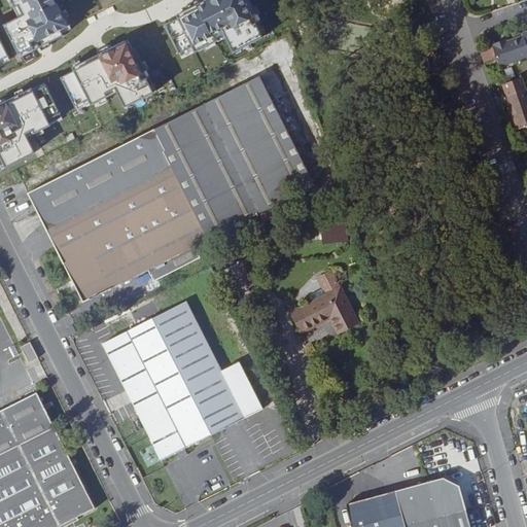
[(54,0),(10,0),(21,19),(5,27),(21,58),(71,32),(54,0)]
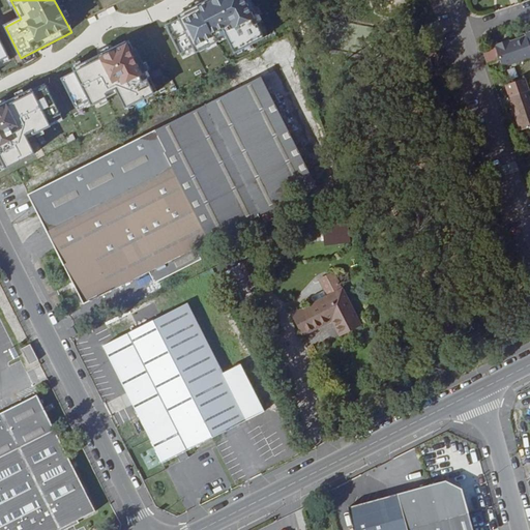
[(208,0),(178,16),(197,52),(226,37),(234,54),(264,38),(244,0),(208,0)]
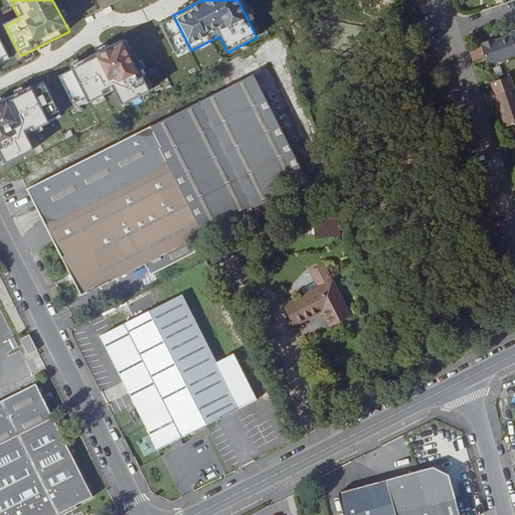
[(514,56),(514,32),(511,33),(512,35),(496,40),(496,39),(482,43),(482,45),(481,45),(488,66),(514,56)]
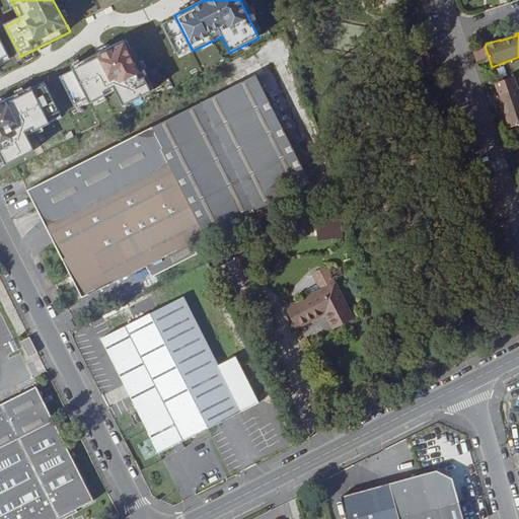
[(0,65),(10,60),(0,41),(0,65)]
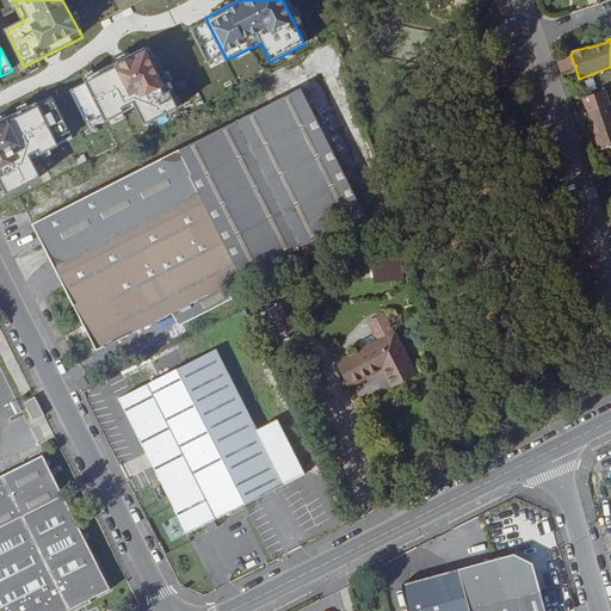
[(147,49),(71,90),(91,130),(137,105),(146,123),(178,107),(147,49)]
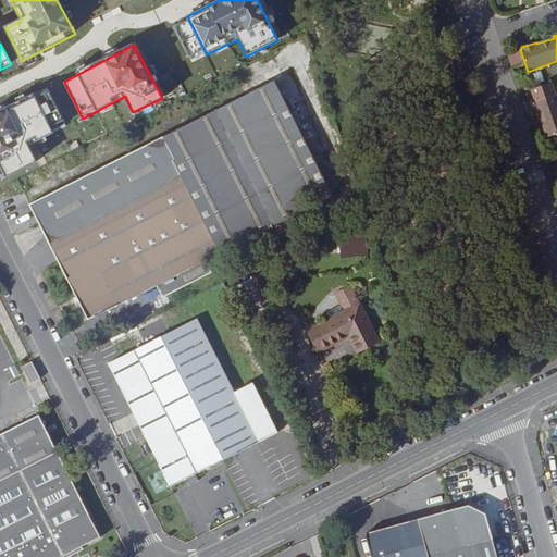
[(211,67),(226,63),(223,52),(208,57),(211,67)]
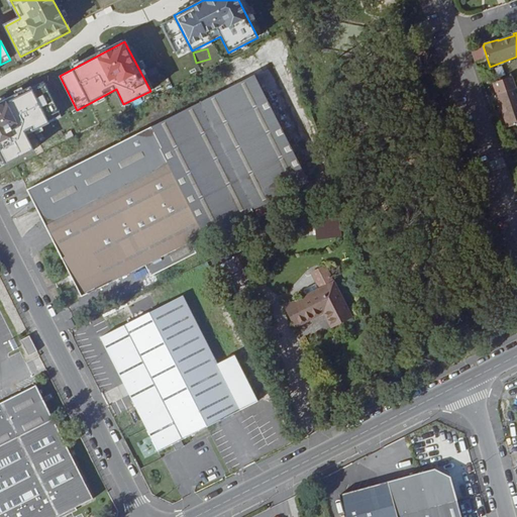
[(309,180),(255,74),(170,117),(27,190),(72,276),(68,278),(71,283),(74,281),(82,297),(149,263),(156,275),(197,253),(192,241),(255,209),(260,217),(273,211),(269,203),(309,180)]
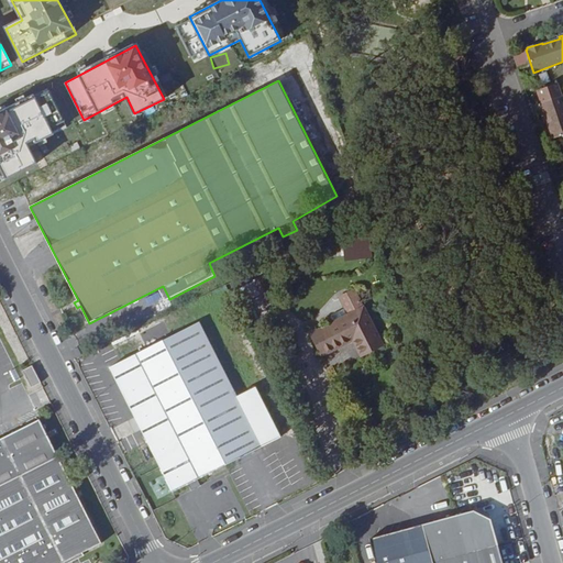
[(48,90),(0,112),(0,174),(3,181),(37,164),(28,146),(66,128),(48,90)]
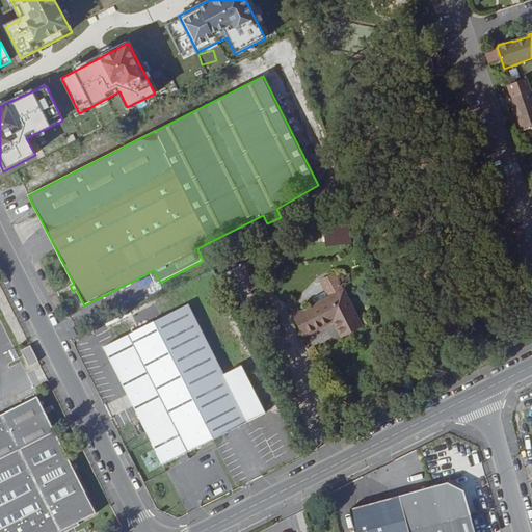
[(531,94),(512,100),(524,134),(531,131),(531,94)]
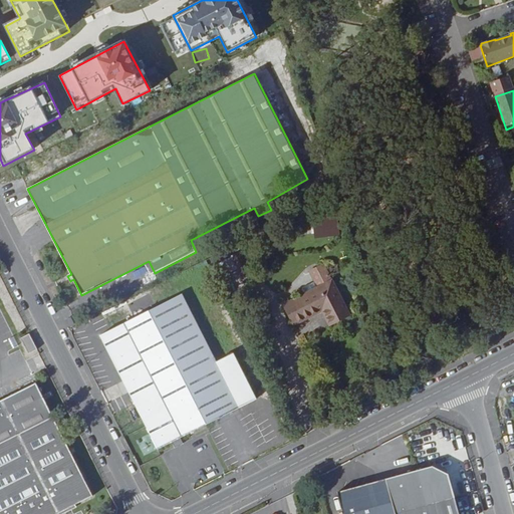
[(240,253),(232,257),(243,280),(244,280),(252,276),(240,253)]
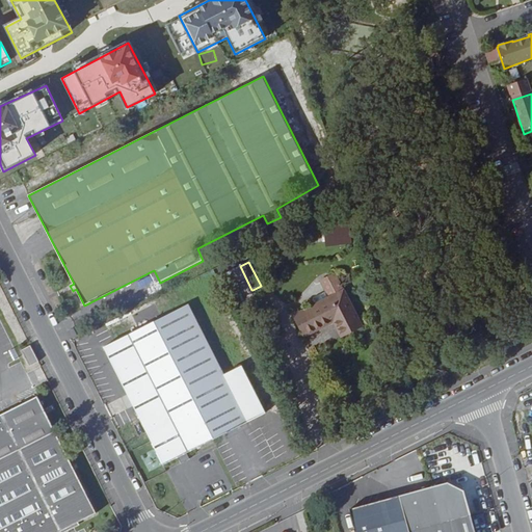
[(336,274),(321,282),(329,298),(295,315),(306,336),(335,321),(342,336),(362,326),(336,274)]
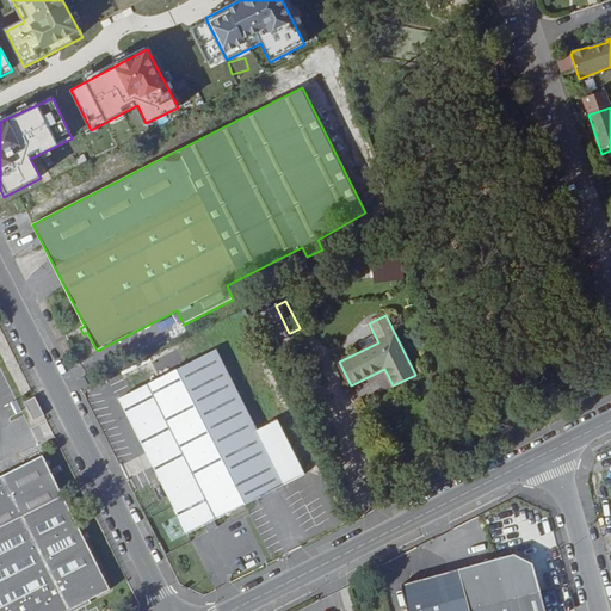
[(298,329),(290,333),(294,343),(303,338),(298,329)]
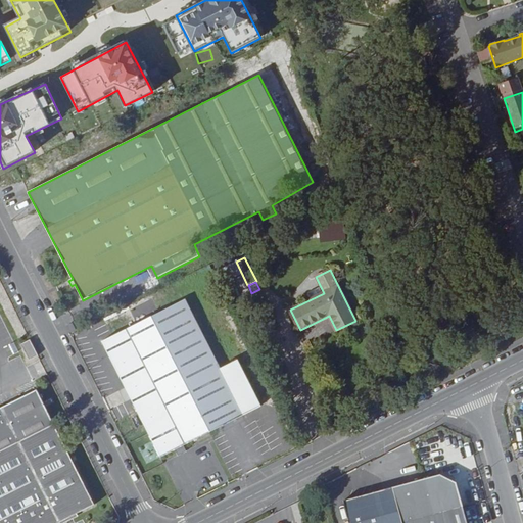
[(186,299),(102,342),(161,458),(244,415),(186,299)]
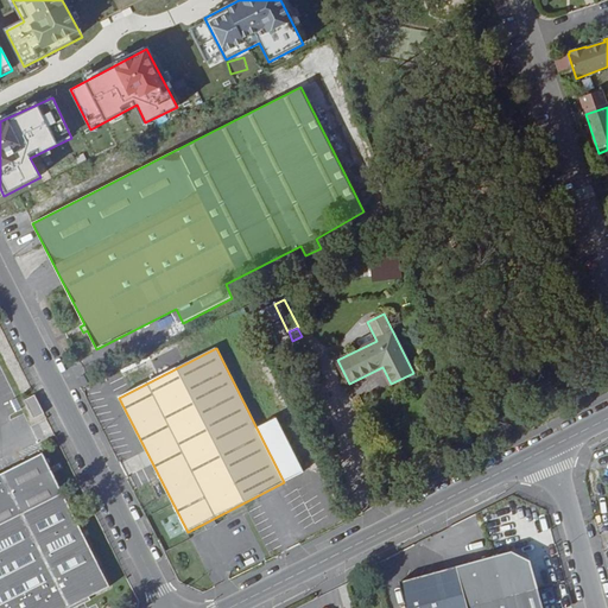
[(84,377),(78,379),(83,387),(89,384),(84,377)]
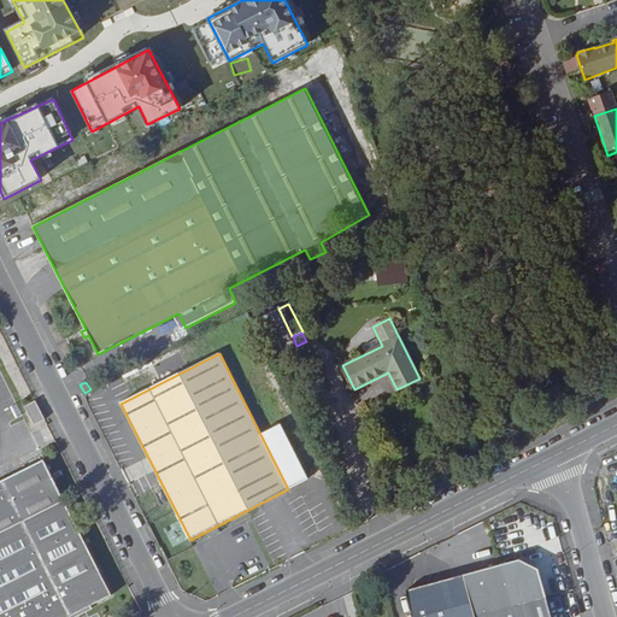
[(46,419),(36,401),(25,406),(35,425),(46,419)]
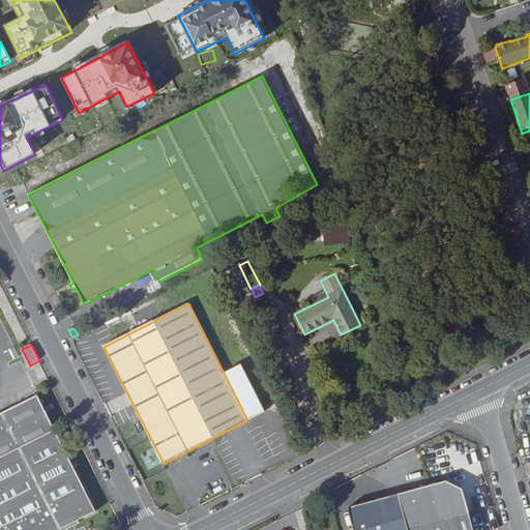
[(37,395),(0,414),(0,529),(59,529),(60,529),(79,521),(96,511),(37,395)]
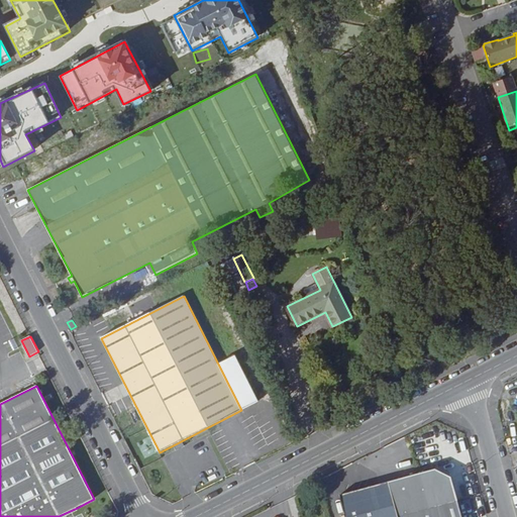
[(250,391),(241,396),(247,407),(256,403),(250,391)]
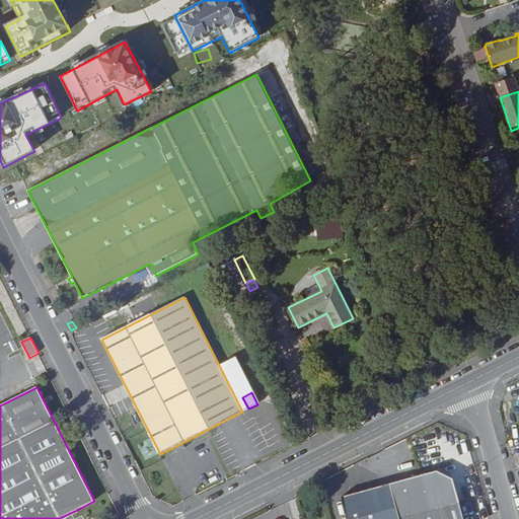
[(145,445),(150,457),(157,453),(152,441),(145,445)]
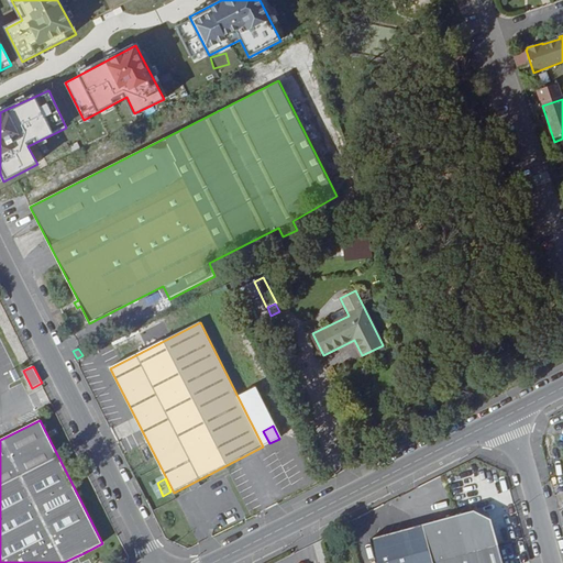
[(504,562),(493,521),(475,511),(371,540),(377,562),(504,562)]
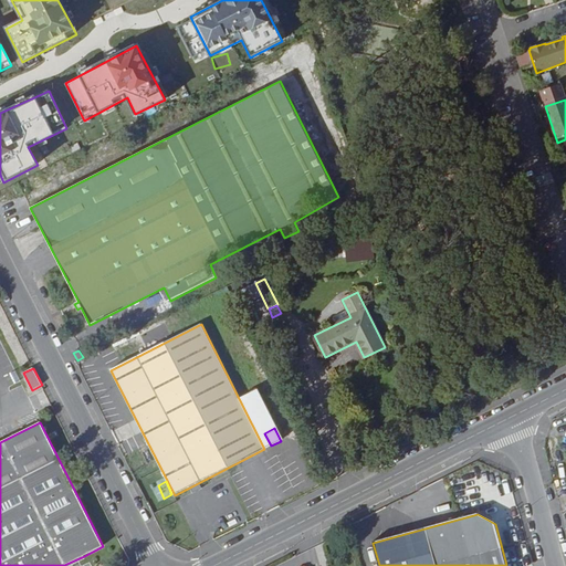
[(84,556),(64,565),(72,565),(85,559),(84,556)]
